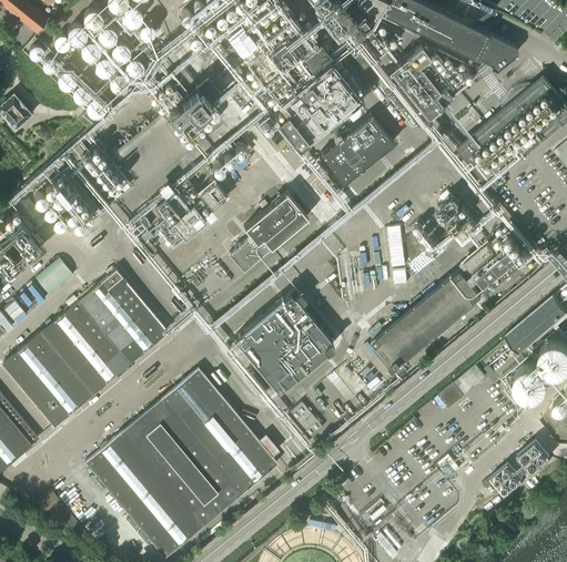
[(21,0),(0,0),(0,4),(38,37),(49,22),(21,0)]
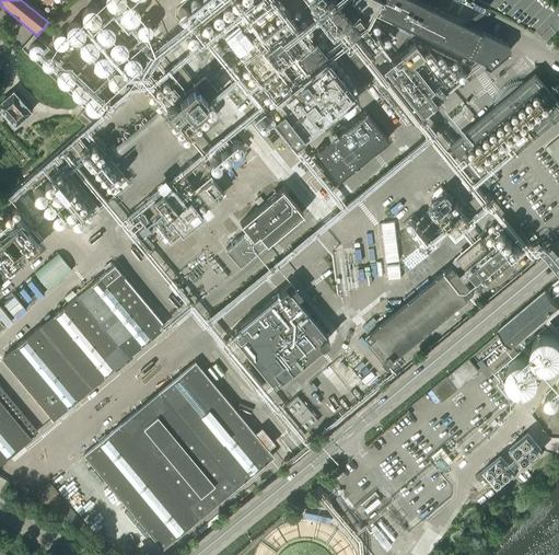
[(125,4),(126,1),(125,0),(105,0),(105,2),(106,6),(107,8),(109,10),(113,11),(116,12),(119,11),(121,10),(124,8),(125,4)]
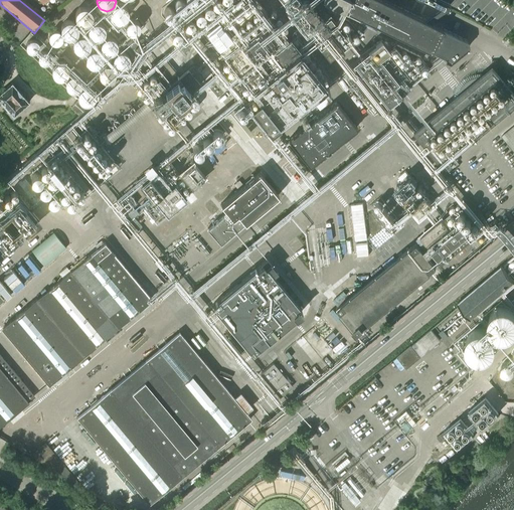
[(197,16),(194,18),(202,28),(204,31),(214,43),(226,59),(229,62),(238,74),(239,75),(241,78),(247,86),(252,93),(257,98),(279,126),(295,114),(315,98),(324,91),(321,88),(329,81),(316,65),(308,71),(298,57),(297,57),(296,54),(294,53),(287,44),(284,40),(277,31),(277,30),(274,28),(272,24),(264,15),(259,8),(251,0),(217,0),(214,3),(198,15),(197,16)]
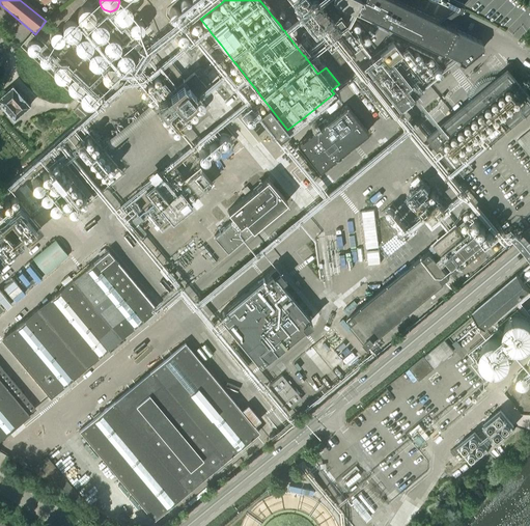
[(309,0),(289,0),(339,63),(340,62),(340,63),(360,47),(340,21),(331,28),(309,0)]
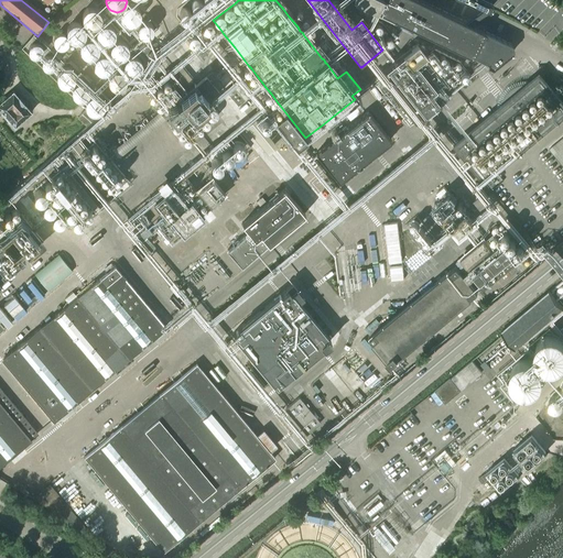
[(355,0),(377,11),(382,0),(355,0)]
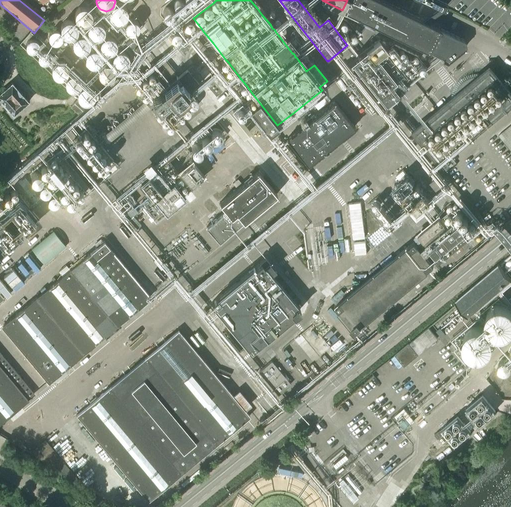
[(374,0),(347,0),(342,12),(443,62),(442,64),(448,66),(454,61),(466,52),(465,45),(422,24),(374,0)]
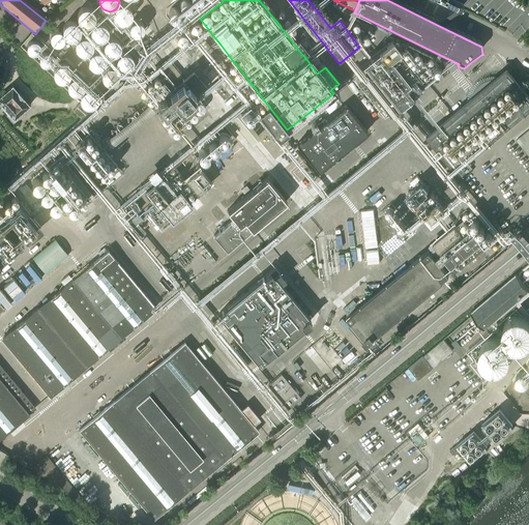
[(428,0),(431,1),(432,1),(432,2),(434,2),(435,2),(436,2),(456,11),(460,13),(461,13),(461,12),(462,12),(463,11),(463,10),(463,9),(463,8),(446,0),(428,0)]
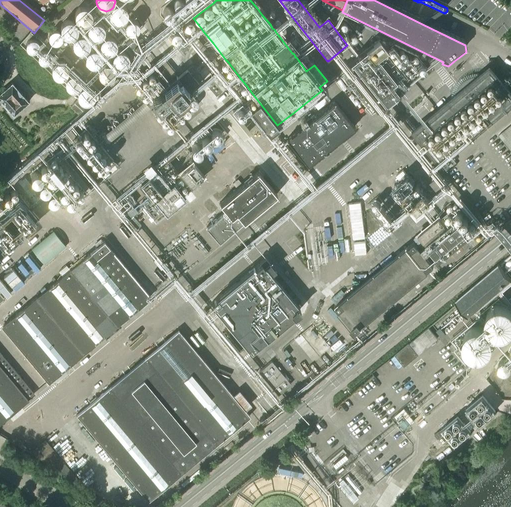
[(187,5),(186,3),(184,2),(182,1),(180,1),(178,1),(176,2),(175,3),(174,5),(174,7),(174,10),(175,12),(177,13),(179,14),(181,14),(184,13),(185,12),(187,10),(187,7),(187,5)]
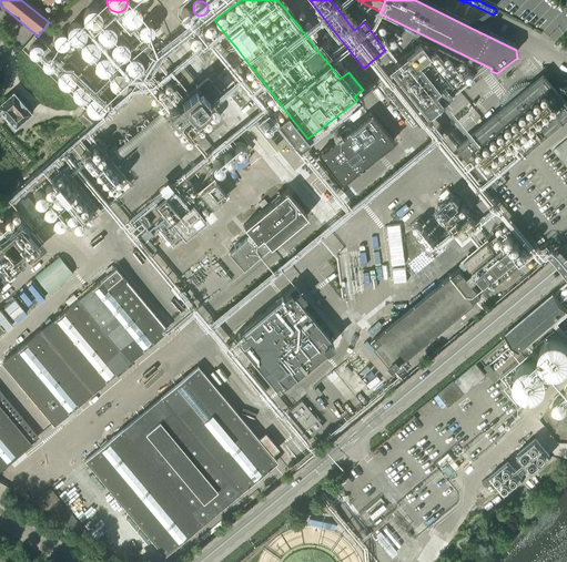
[(142,18),(142,14),(140,12),(138,10),(135,9),(132,8),(129,9),(125,10),(123,12),(122,16),(122,19),(122,22),(124,24),(127,27),(129,28),(132,28),(135,28),(138,27),(140,24),(142,21),(142,18)]
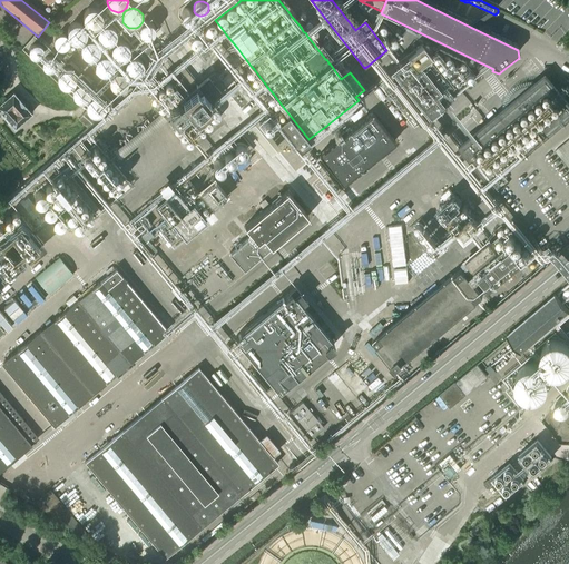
[(104,25),(105,21),(104,18),(102,16),(100,13),(98,11),(95,10),(91,10),(89,11),(86,12),(85,15),(82,18),(82,21),(82,23),(84,27),(86,29),(89,31),(91,31),(95,32),(98,31),(100,29),(102,27),(104,25)]
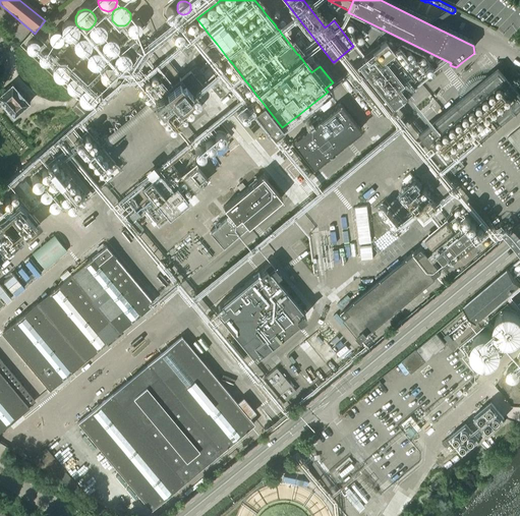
[(178,13),(177,12),(176,10),(174,9),(172,9),(170,9),(168,10),(167,12),(166,13),(165,16),(166,18),(167,20),(169,21),(171,22),(173,22),(175,21),(177,20),(178,18),(179,16),(178,13)]
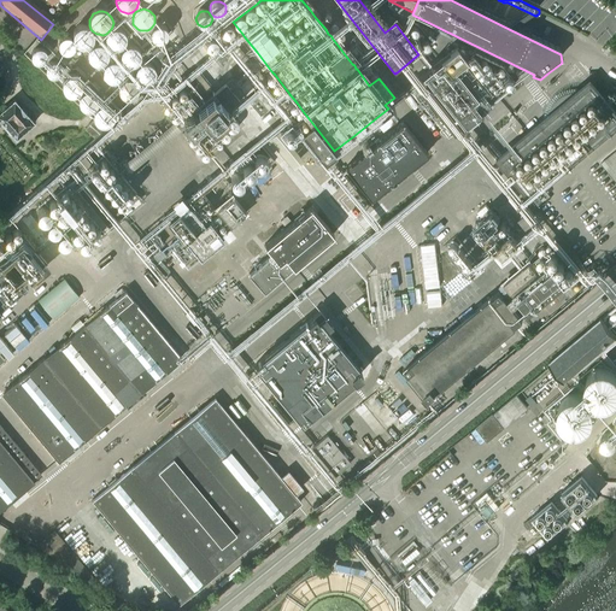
[(535,16),(531,13),(518,22),(509,28),(515,31),(523,24),(535,16)]
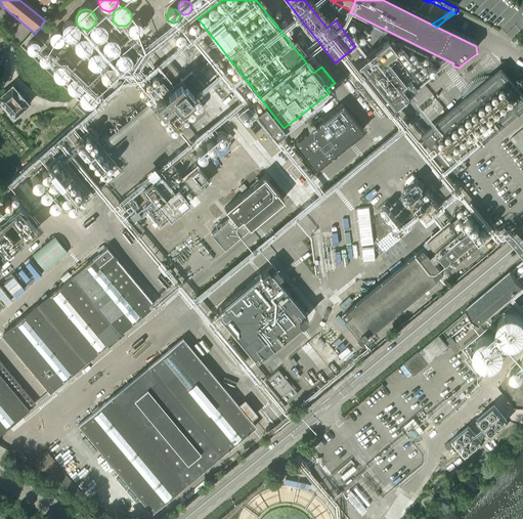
[(145,34),(145,31),(145,28),(143,25),(141,23),(138,22),(135,22),(132,23),(130,25),(128,28),(128,31),(128,33),(129,36),(131,38),(134,39),(136,40),(139,39),(142,38),(143,36),(145,34)]
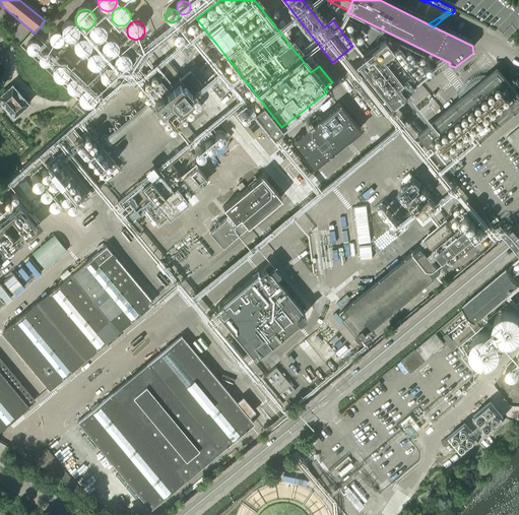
[(79,36),(79,33),(79,30),(78,28),(76,26),(73,24),(71,24),(68,24),(66,25),(64,27),(63,30),(62,33),(63,36),(64,38),(66,40),(68,41),(71,42),(73,41),(76,40),(78,38),(79,36)]
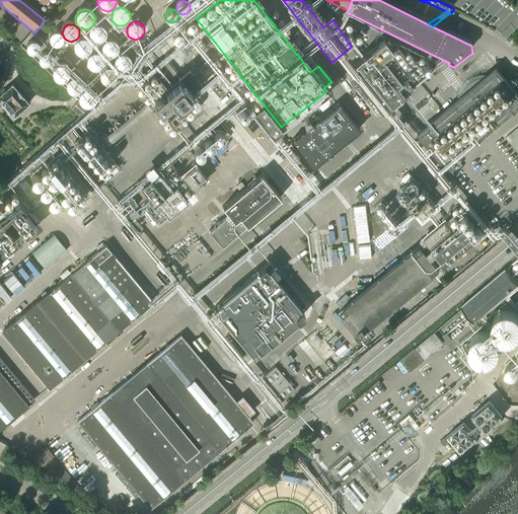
[(106,32),(106,30),(104,27),(102,26),(99,25),(97,25),(94,26),(92,27),(90,29),(89,32),(90,35),(91,38),(92,40),(95,42),(98,42),(100,42),(103,41),(105,39),(106,35),(106,32)]
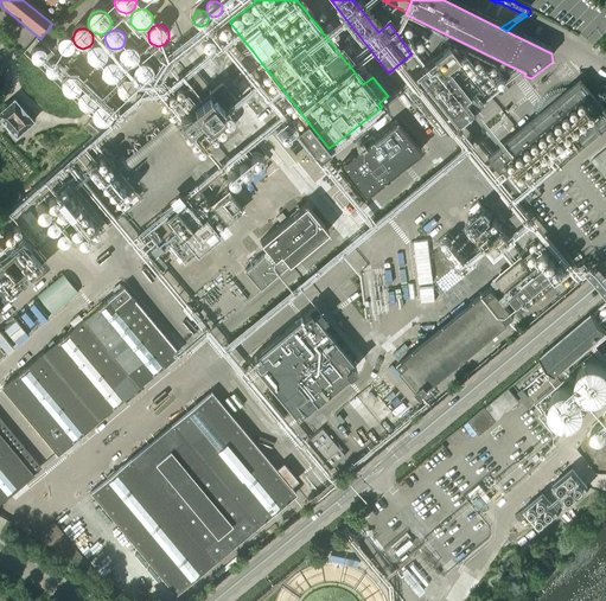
[(75,49),(75,45),(72,43),(70,42),(68,40),(64,40),(62,40),(59,43),(58,45),(57,49),(58,51),(59,53),(61,56),(63,57),(65,57),(69,57),(71,56),(74,53),(75,51),(75,49)]
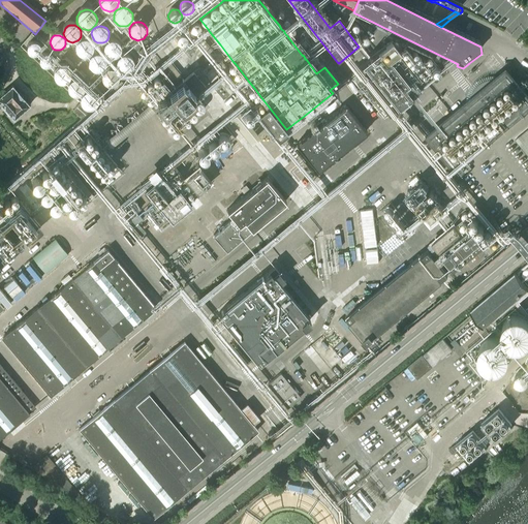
[(121,44),(143,69),(151,60),(130,36),(121,44)]
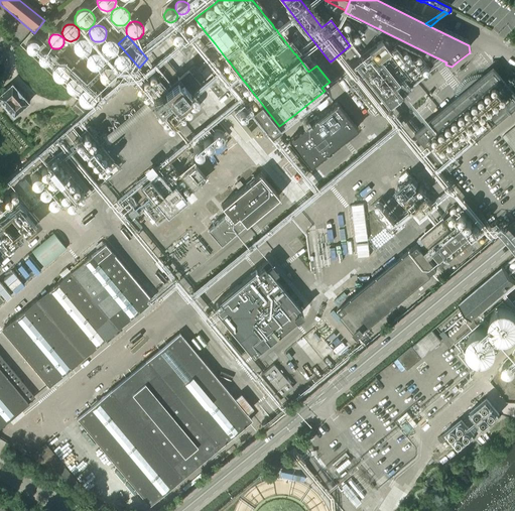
[(92,49),(92,47),(92,44),(90,41),(88,39),(85,38),(83,38),(80,38),(77,40),(75,42),(74,45),(74,47),(74,50),(76,52),(78,54),(80,55),(82,56),(85,56),(87,55),(89,53),(91,51),(92,49)]
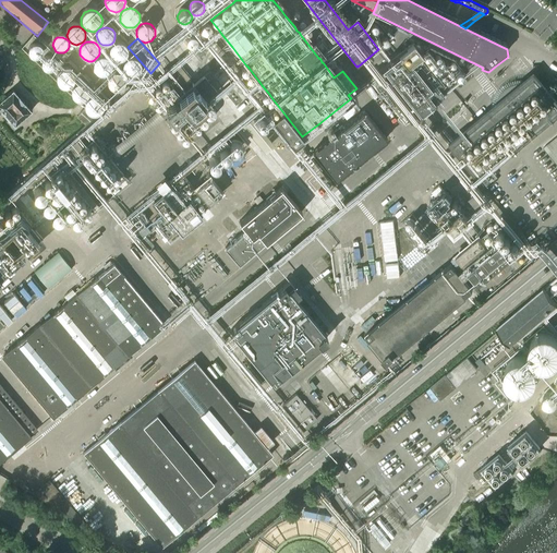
[(128,55),(128,51),(128,49),(126,46),(123,44),(121,43),(118,43),(114,44),(112,46),(110,48),(110,51),(110,55),(111,57),(113,59),(116,60),(119,61),(122,60),(124,59),(126,57),(128,55)]
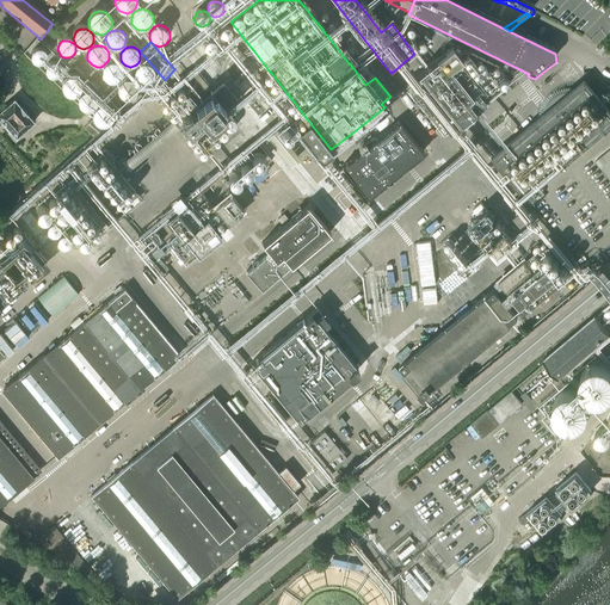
[(48,56),(47,54),(45,53),(43,51),(41,51),(38,51),(36,53),(34,54),(32,56),(32,59),(32,62),(35,65),(36,66),(38,67),(42,67),(44,66),(47,65),(48,62),(48,59),(48,56)]
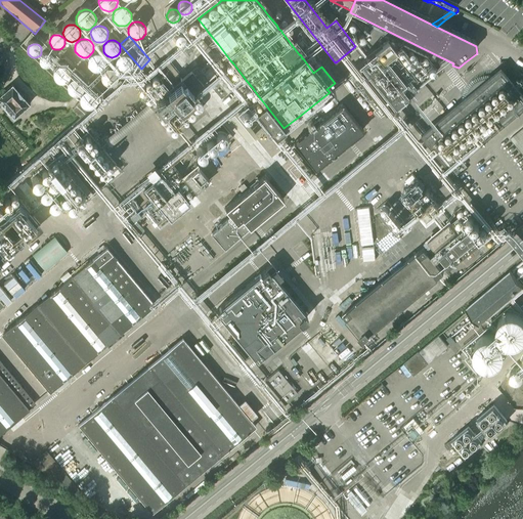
[(358,69),(347,78),(380,121),(392,112),(395,110),(405,101),(408,99),(408,98),(421,89),(395,56),(398,55),(389,44),(376,55),(375,54),(371,57),(372,58),(361,67),(360,66),(357,68),(358,69)]
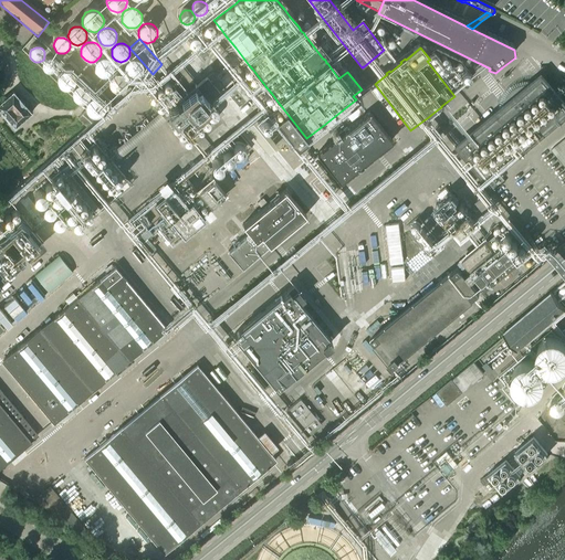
[(114,67),(114,65),(113,62),(111,60),(108,59),(105,57),(102,57),(100,59),(97,61),(96,64),(95,66),(95,70),(97,72),(98,74),(102,75),(104,76),(107,76),(110,75),(112,73),(113,71),(114,67)]
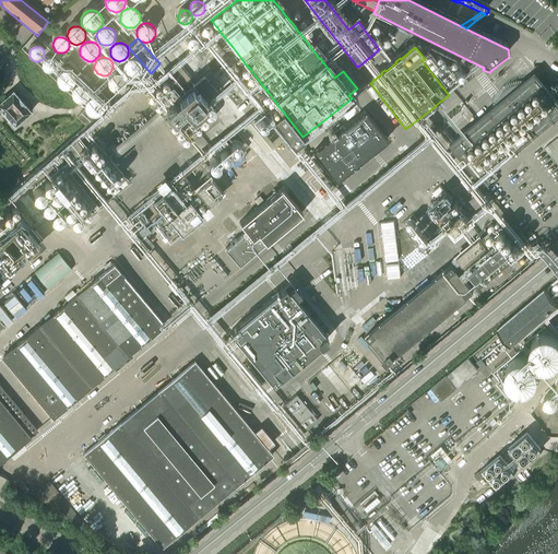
[(142,71),(142,68),(142,65),(140,61),(138,59),(134,58),(131,58),(128,59),(126,61),(123,65),(122,68),(123,71),(125,73),(127,75),(130,77),(132,78),(135,77),(139,75),(141,73),(142,71)]
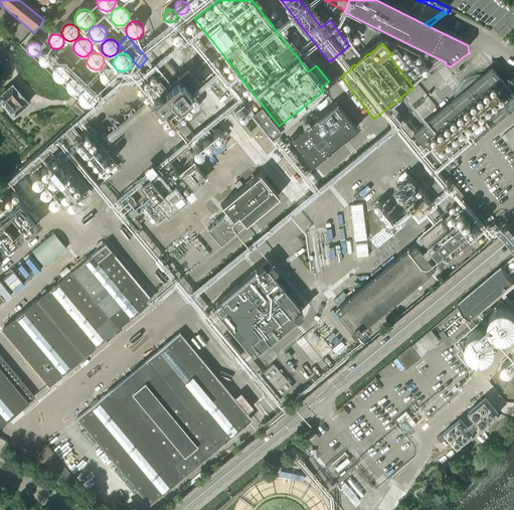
[(52,61),(52,58),(50,56),(49,55),(46,54),(44,54),(42,55),(40,56),(39,58),(38,60),(39,62),(39,64),(41,66),(43,67),(45,67),(47,67),(49,66),(51,65),(52,63),(52,61)]
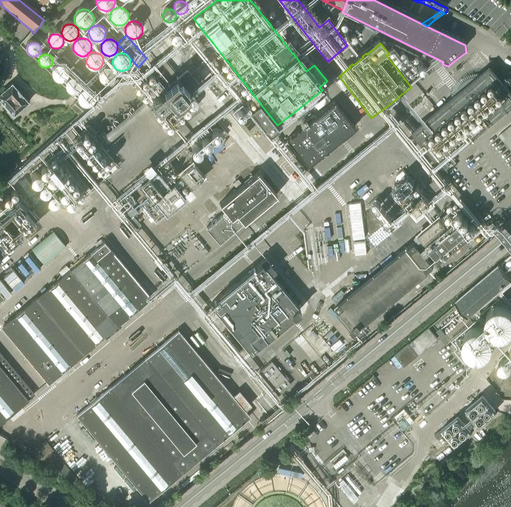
[(69,74),(69,72),(68,69),(67,66),(65,64),(62,63),(59,63),(56,64),(54,66),(52,68),(52,71),(52,74),(53,76),(55,78),(57,80),(60,80),(63,80),(65,79),(67,77),(69,74)]
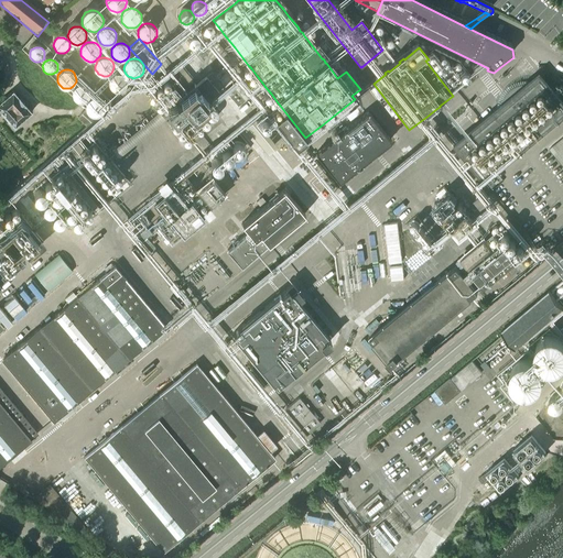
[(169,83),(180,96),(193,85),(182,72),(169,83)]
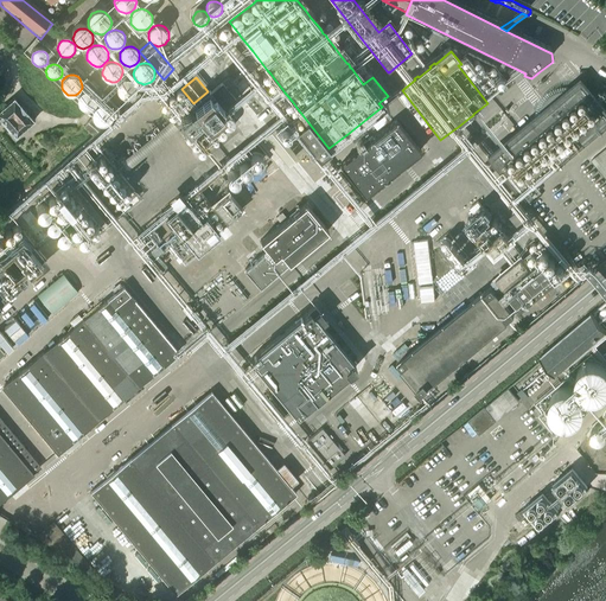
[(138,89),(138,85),(135,82),(133,80),(129,78),(126,78),(122,80),(120,81),(117,84),(116,88),(116,91),(117,95),(120,97),(122,98),(126,100),(128,100),(132,98),(134,97),(136,95),(138,93),(138,89)]
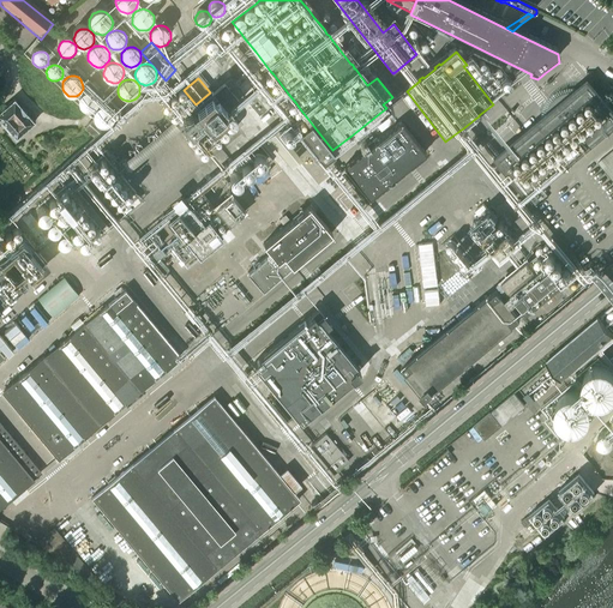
[(612,113),(590,84),(575,97),(574,96),(569,96),(565,97),(560,100),(557,102),(553,106),(551,109),(548,113),(547,118),(540,125),(508,151),(496,161),(529,202),(612,133),(612,113)]
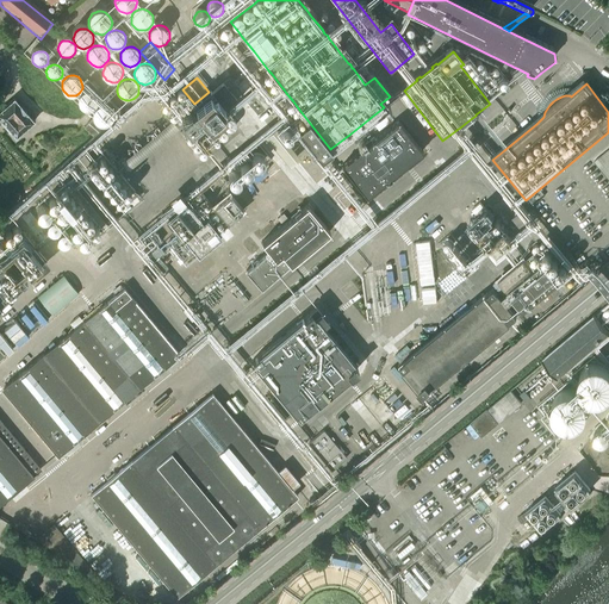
[(210,135),(230,118),(224,110),(236,100),(223,85),(191,111),(210,135)]
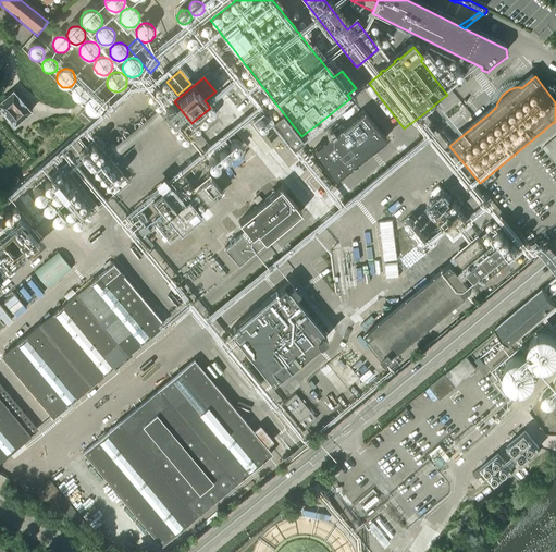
[(89,94),(89,92),(89,89),(88,86),(86,85),(84,83),(82,83),(78,83),(76,84),(74,85),(72,87),(71,89),(71,92),(71,95),(72,97),(74,99),(76,100),(78,101),(82,101),(84,100),(86,99),(88,97),(89,94)]
